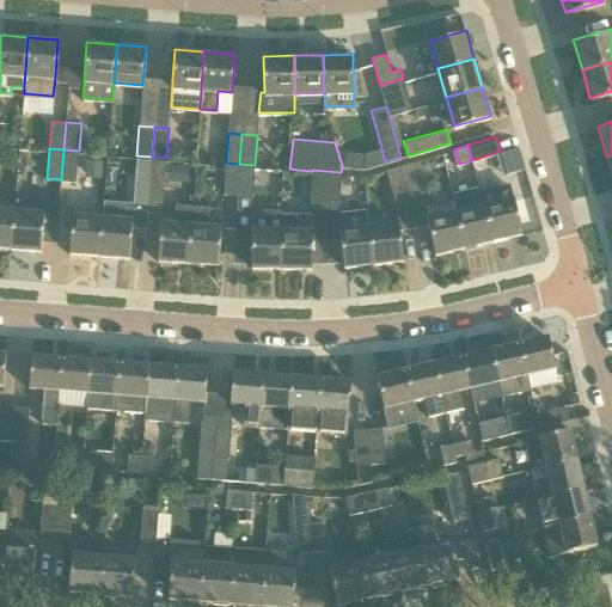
[(63,149),(61,179),(77,181),(79,151),(63,149)]
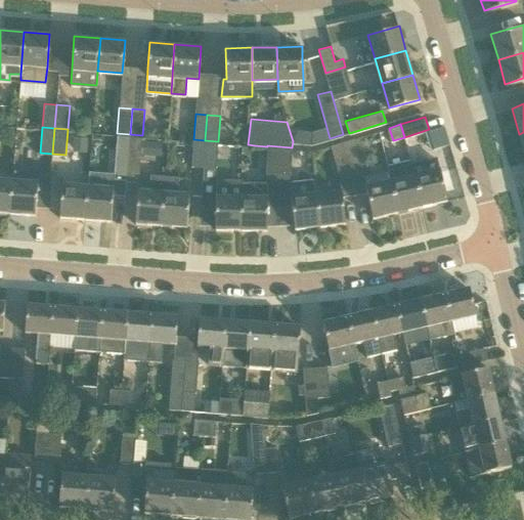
[(297,128),(295,141),(311,143),(313,130),(297,128)]
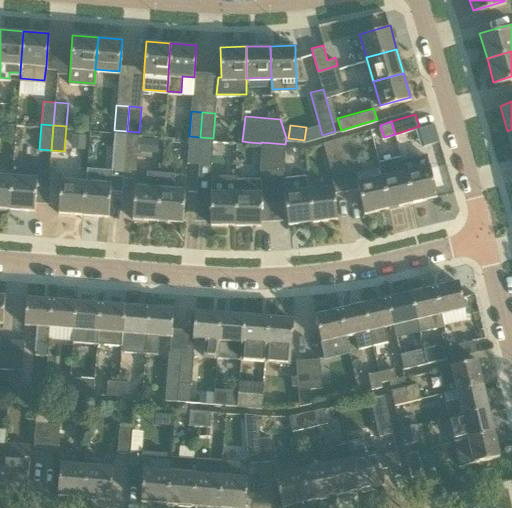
[(111,174),(123,175),(127,131),(114,130),(111,174)]
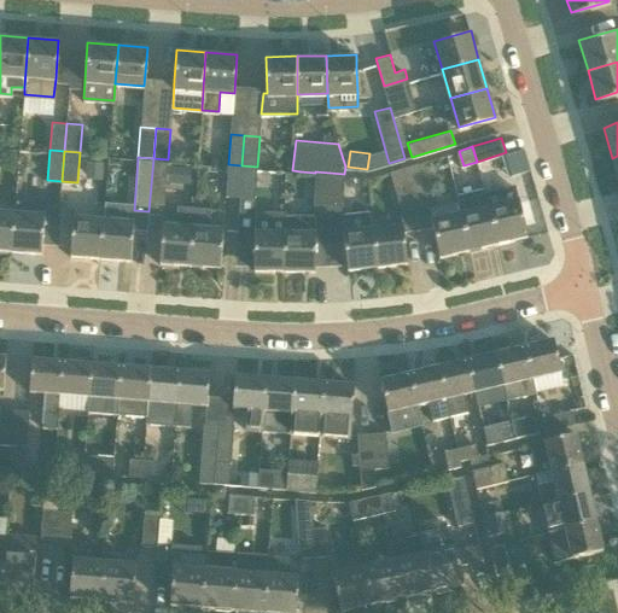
[(168,159),(153,158),(149,211),(164,212),(168,159)]
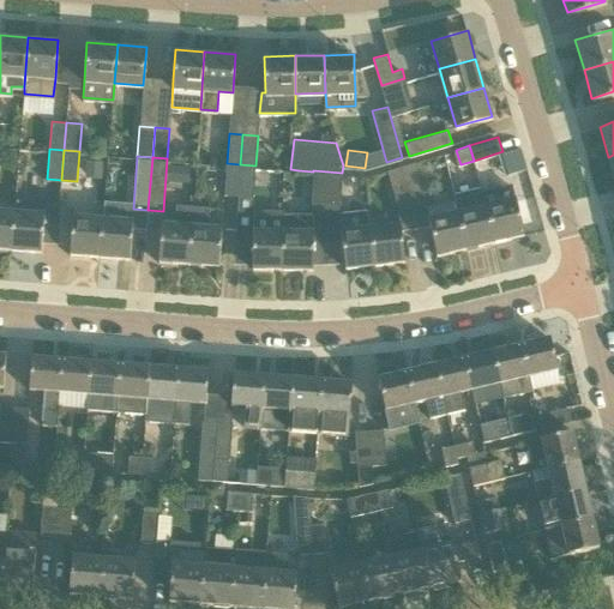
[(240,164),(227,163),(224,192),(238,194),(240,164)]
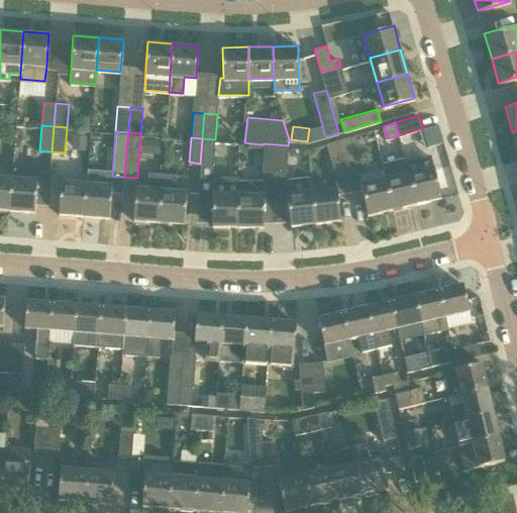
[(202,138),(200,164),(213,165),(215,139),(202,138)]
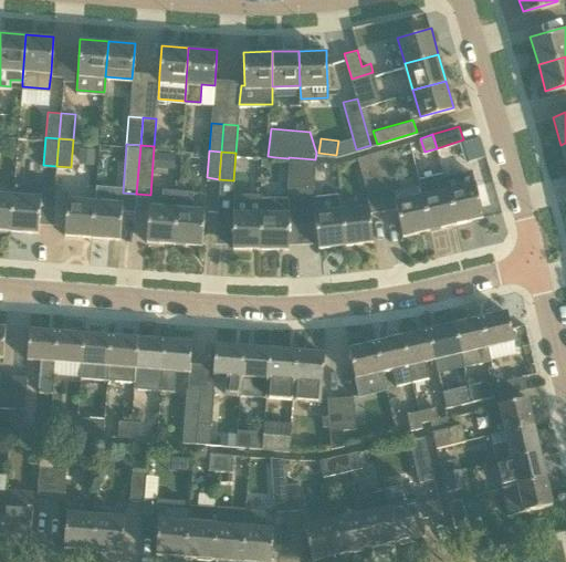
[(358,156),(365,180),(377,177),(369,153),(358,156)]
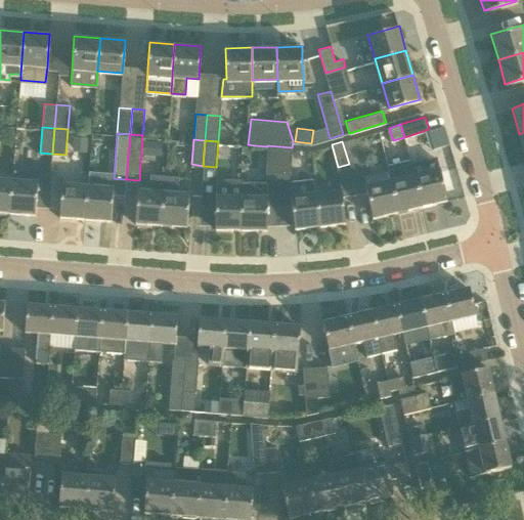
[(292,147),(279,146),(277,171),(277,172),(290,173),(292,147)]
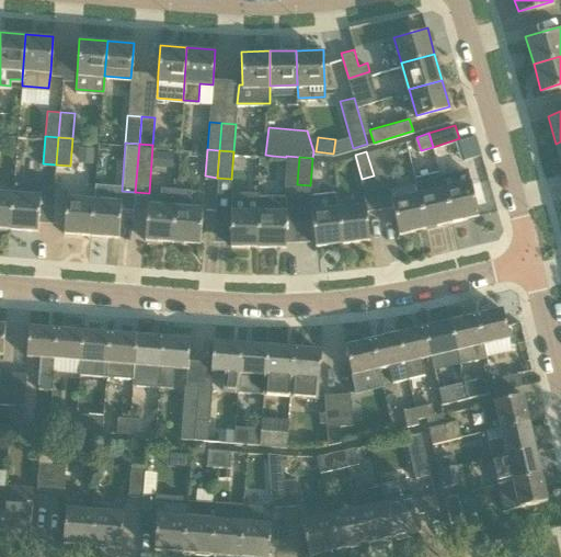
[(442,174),(451,219),(479,214),(468,168),(442,174)]
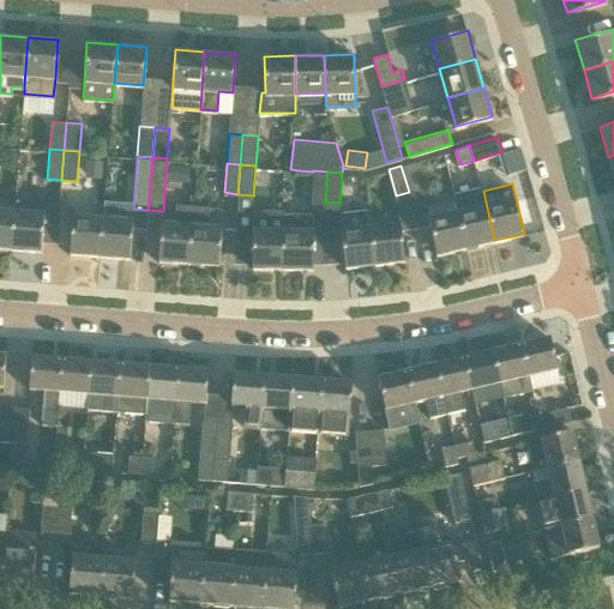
[(455,197),(465,247),(494,240),(483,191),(482,192),(481,187),(455,194),(455,197)]
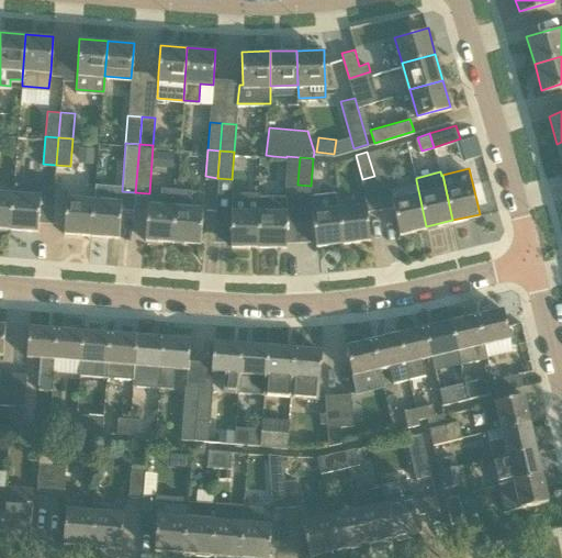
[(391,187),(388,173),(374,176),(375,178),(380,205),(392,203),(391,198),(393,198),(391,187)]
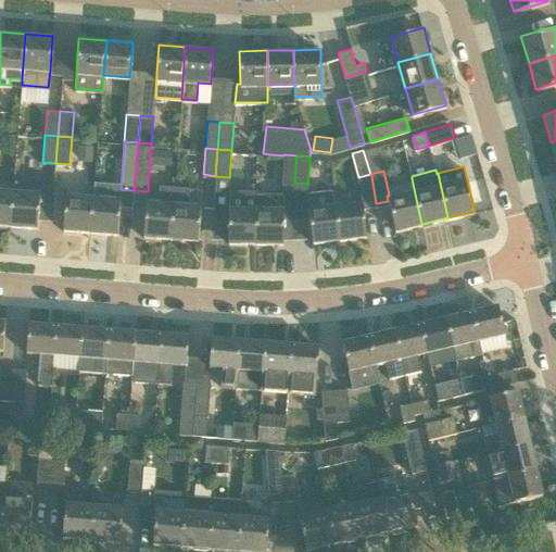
[(387,196),(388,201),(395,229),(421,224),(412,178),(397,182),(387,185),(389,196),(387,196)]
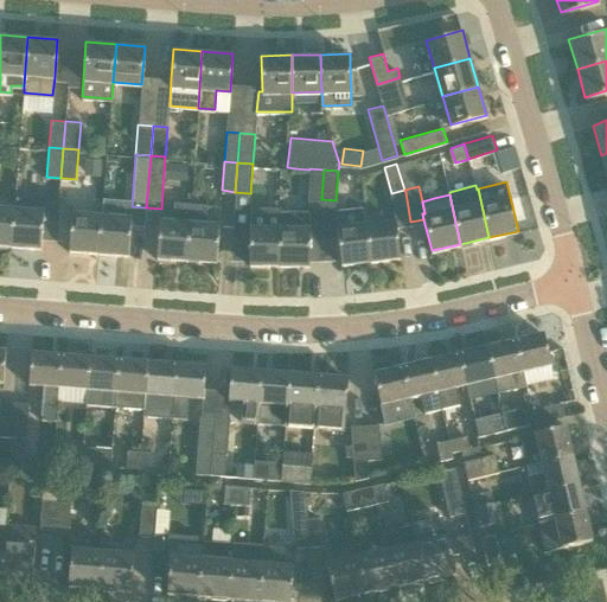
[(173,200),(172,219),(159,218),(157,256),(186,258),(190,202),(173,200)]
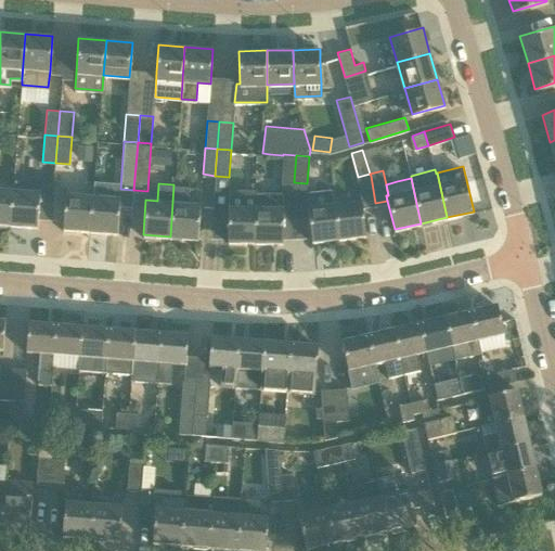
[(173,184),(170,236),(197,239),(199,204),(188,203),(189,186),(173,184)]
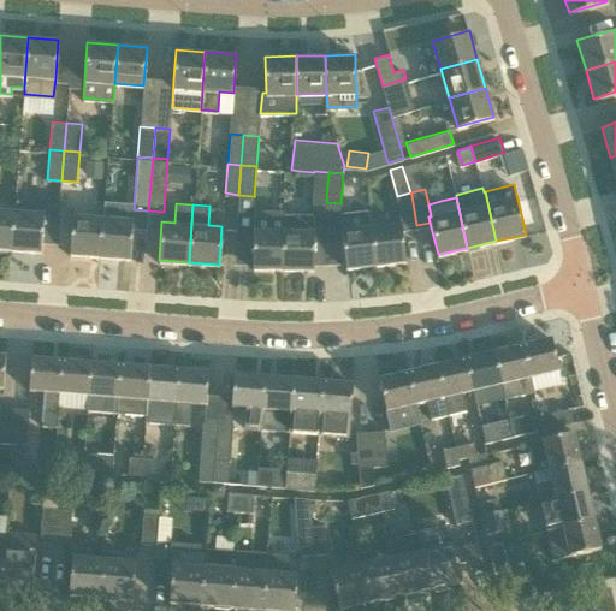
[(0,208),(0,247),(12,249),(15,209),(0,208)]
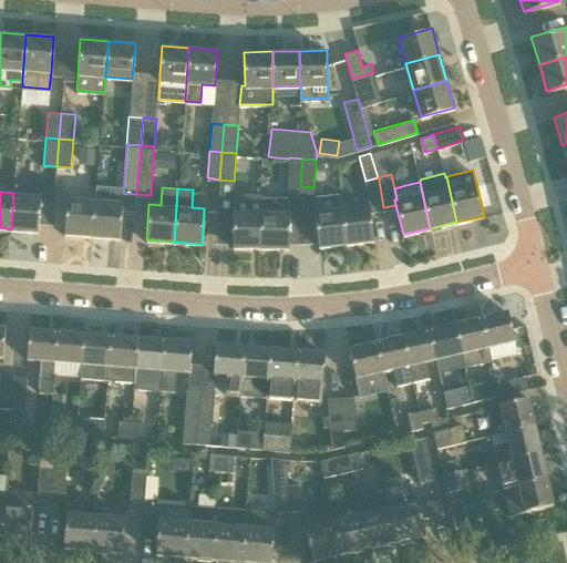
[(13,193),(11,229),(38,232),(41,195),(13,193)]
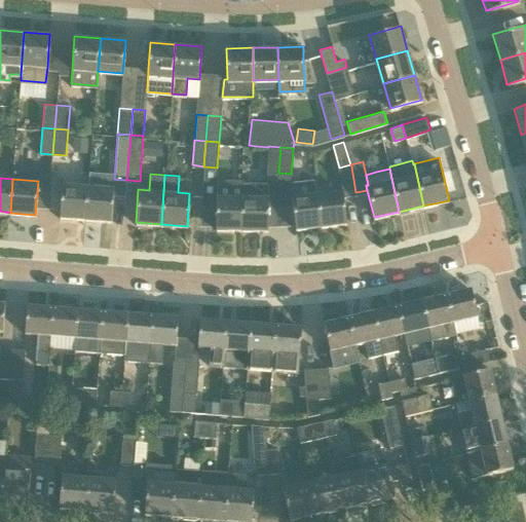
[(321,225),(317,193),(315,180),(291,183),(292,195),(296,228),(321,225)]
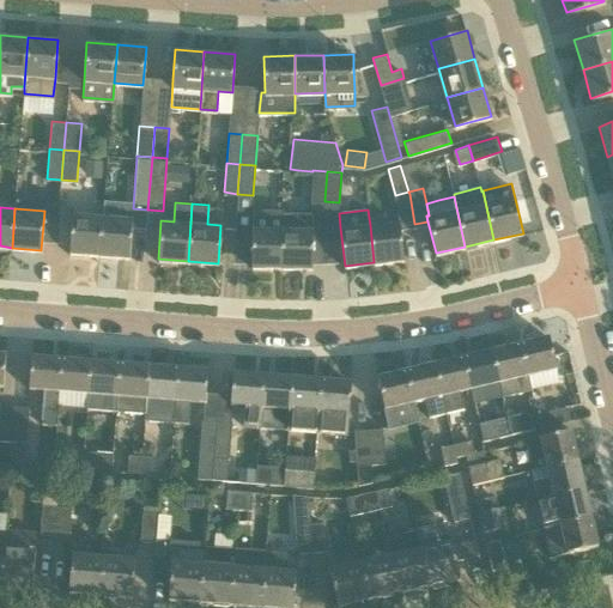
[(252,266),(283,267),(283,213),(253,212),(252,228),(252,266)]
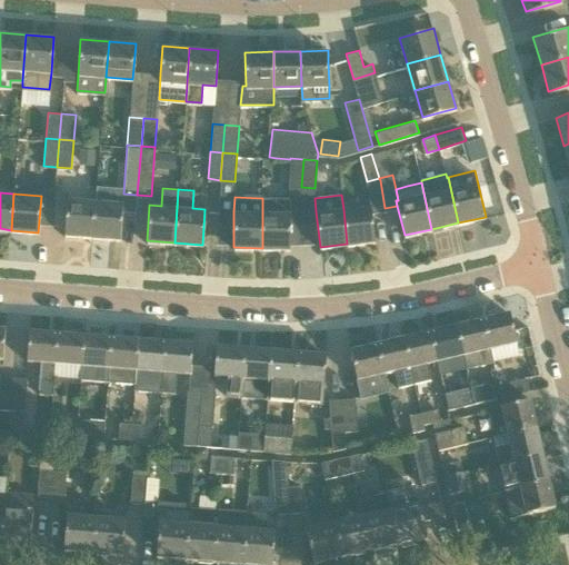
[(93,237),(96,200),(67,198),(65,234),(93,237)]
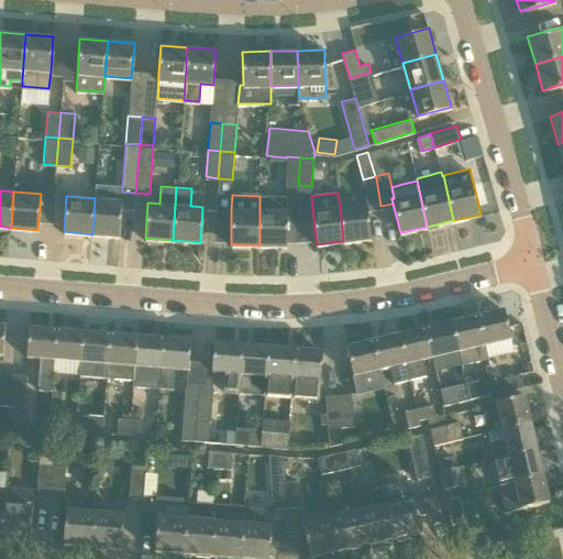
[(286,245),(286,210),(287,196),(260,196),(260,245),(286,245)]
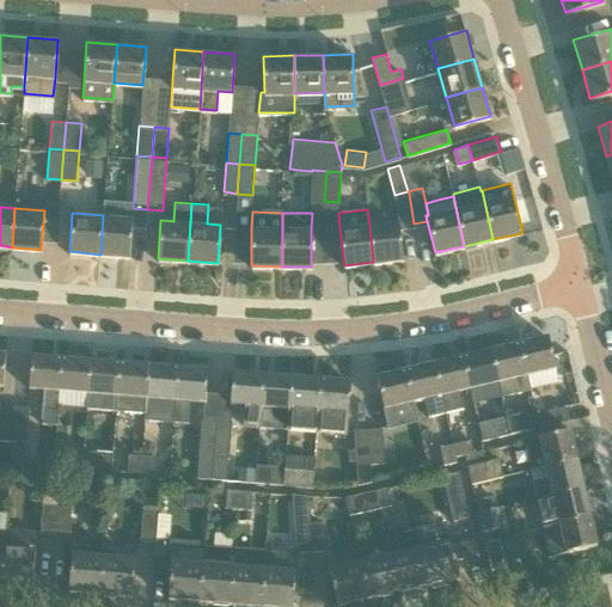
[(103,215),(101,255),(129,256),(133,218),(103,215)]
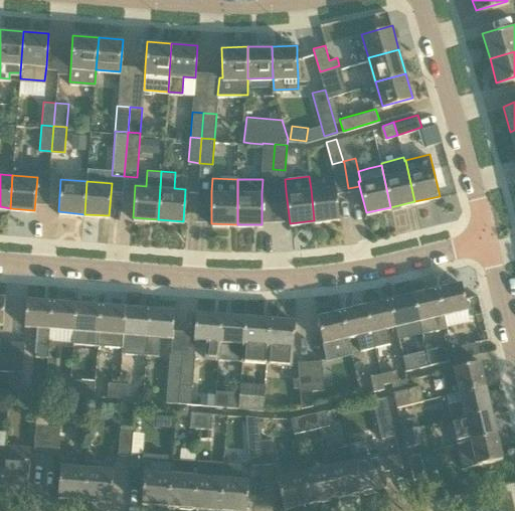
[(336,186),(311,189),(314,220),(339,218),(336,190),(336,186)]
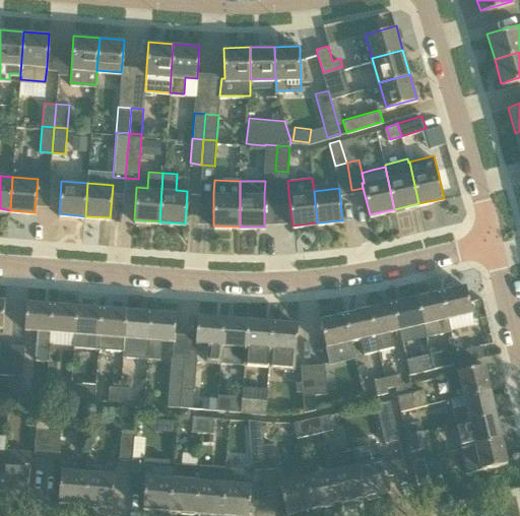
[(466,284),(441,291),(447,316),(472,310),(466,284)]
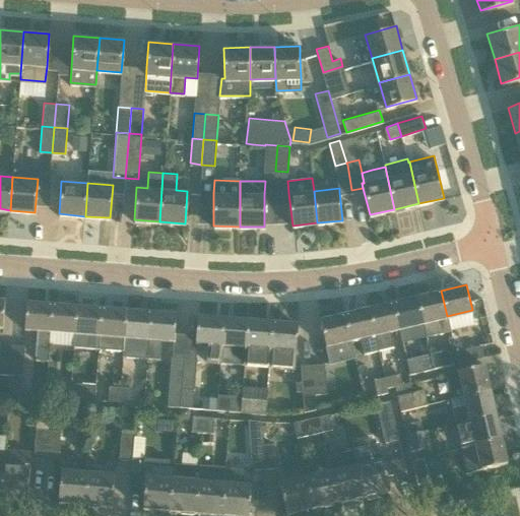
[(441,291),(416,296),(423,322),(427,335),(451,329),(447,316),(441,291)]
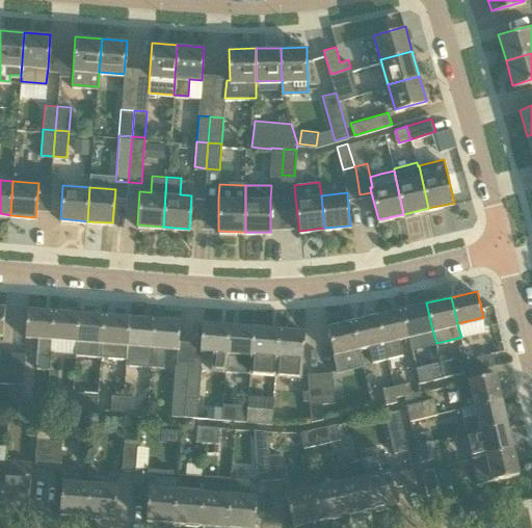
[(426,302),(401,309),(408,336),(432,330),(426,302)]
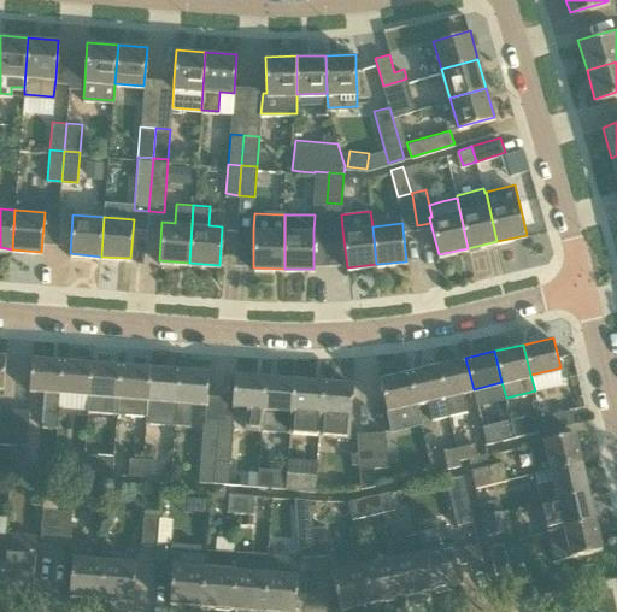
[(57,425),(58,406),(59,392),(60,359),(31,357),(29,389),(45,390),(42,410),(42,424),(57,425)]
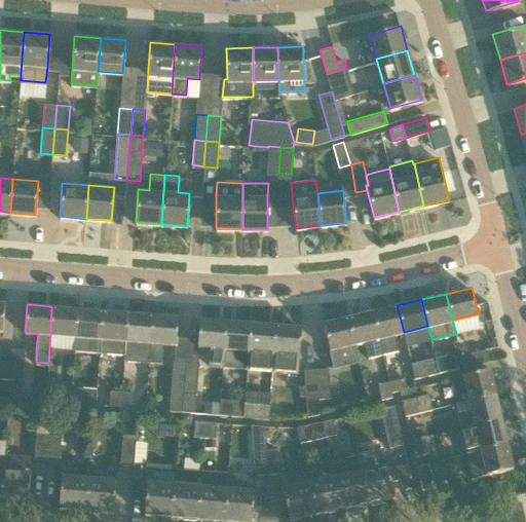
[(404,332),(397,305),(372,311),(382,352),(398,349),(395,334),(404,332)]
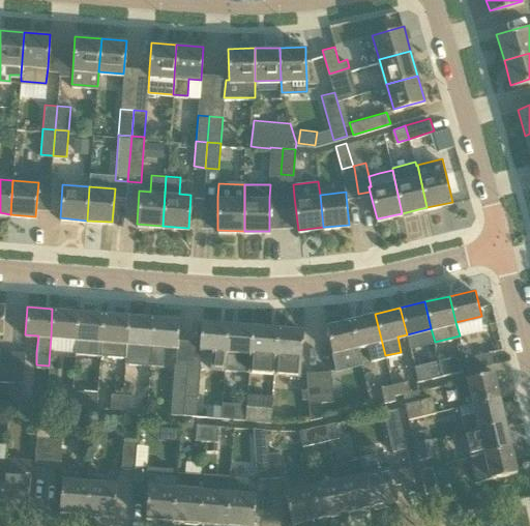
[(52,309),(51,337),(76,339),(78,311),(52,309)]
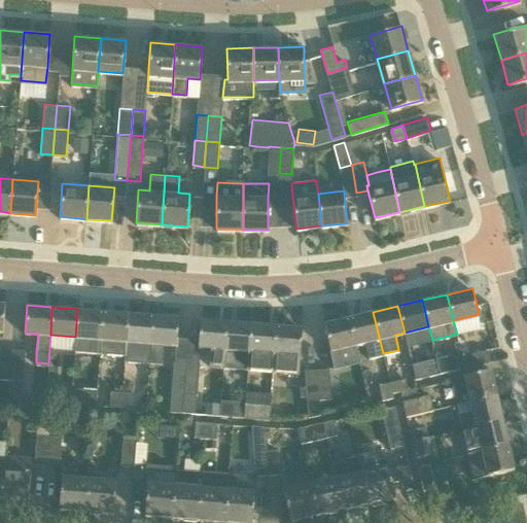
[(75,349),(100,351),(102,311),(77,309),(75,337),(74,349),(75,349)]
